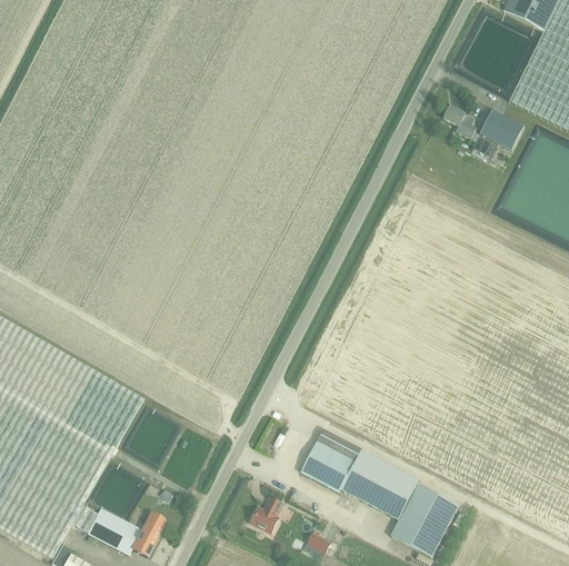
[(509,0),(503,11),(543,31),(509,101),(568,130),(568,0),(509,0)]
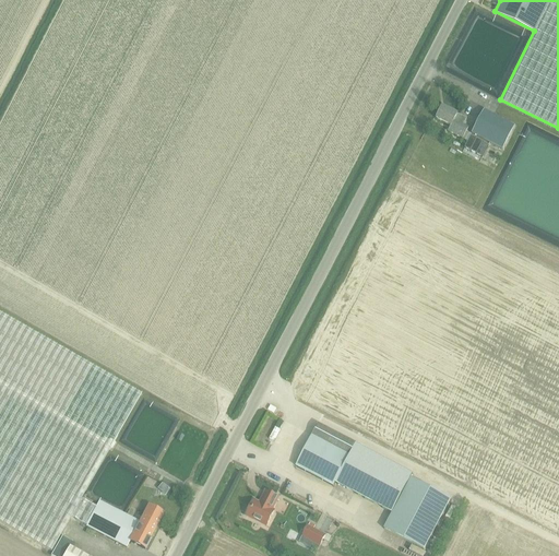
[(437,116),(451,123),(448,129),(463,137),(465,131),(468,126),(463,122),(466,116),(458,111),(442,104),(437,116)]
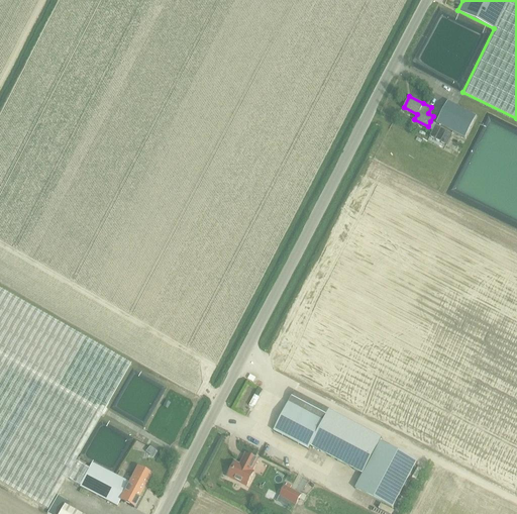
[(464,136),(476,115),(447,100),(436,121),(464,136)]
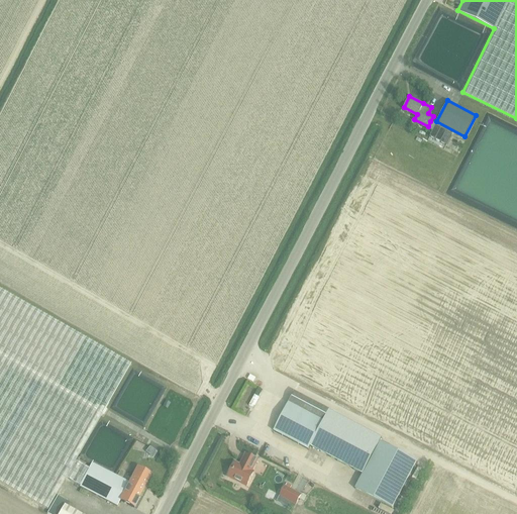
[(432,128),(429,133),(446,142),(451,132),(435,123),(432,128)]
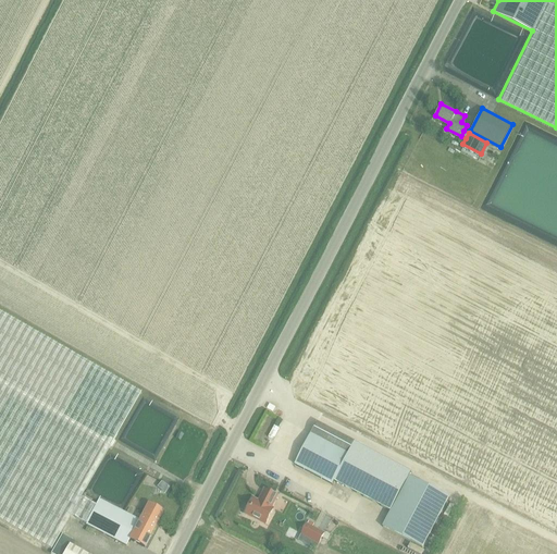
[(0,517),(50,546),(70,513),(86,521),(85,521),(125,543),(130,537),(144,544),(162,508),(148,501),(139,517),(99,496),(96,502),(81,494),(110,443),(141,386),(0,305),(0,517)]
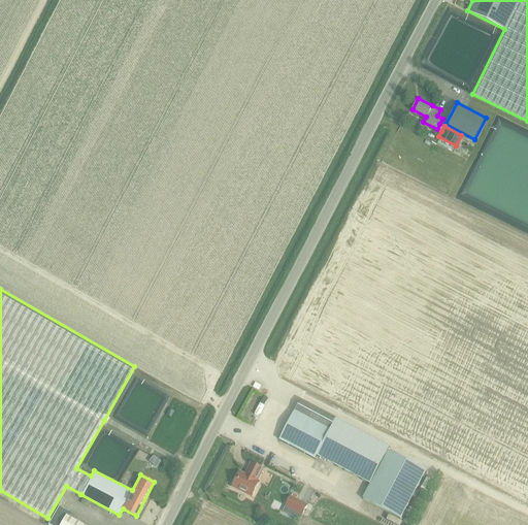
[(281,438),(315,456),(317,452),(335,416),(301,398),(281,438)]
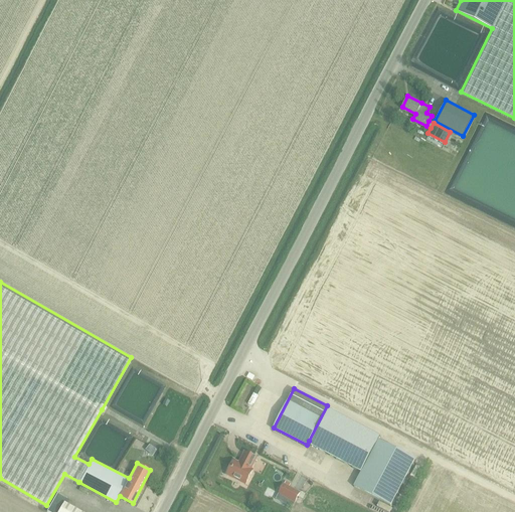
[(327,405),(308,443),(360,471),(380,434),(379,434),(327,405)]
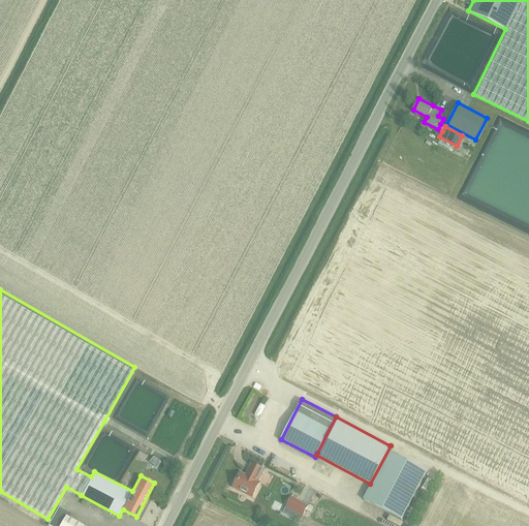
[(401,518),(426,471),(389,452),(364,498),(401,518)]
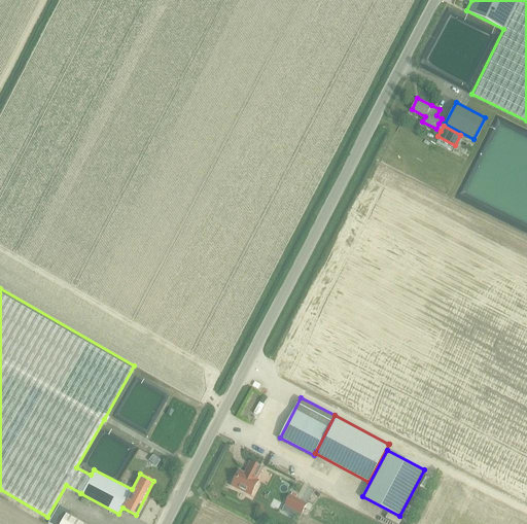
[(245,472),(240,469),(232,484),(251,494),(258,479),(256,478),(262,466),(250,460),(245,472)]
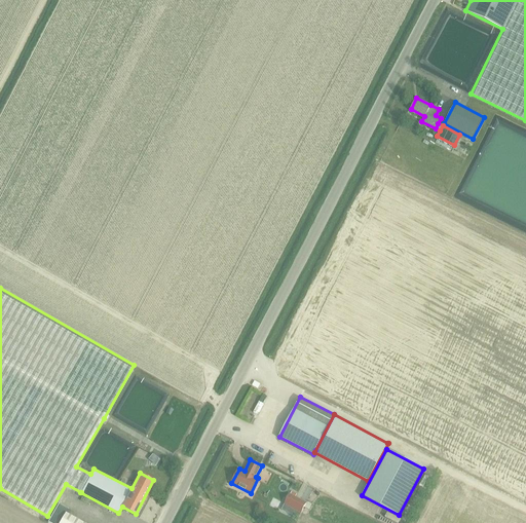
[(289,493),(284,503),(301,513),(306,502),(289,493)]
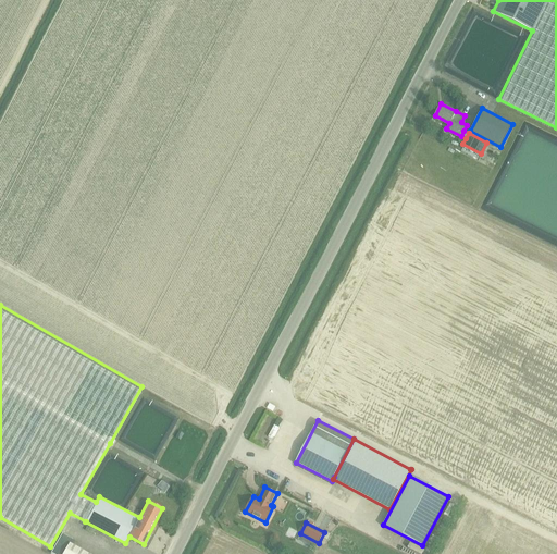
[(62,531),(51,551),(57,553),(61,553),(69,542),(71,537),(62,531)]
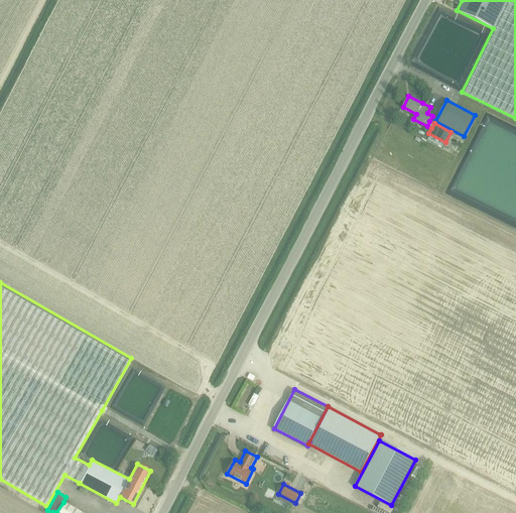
[(83,512),(68,504),(63,502),(56,512),(83,512)]
